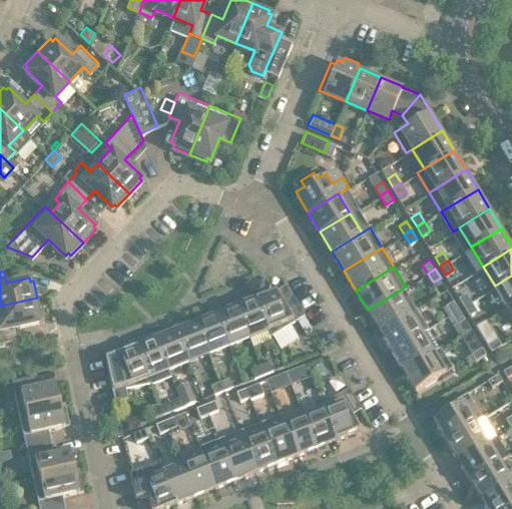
[(511,276),(495,286),(507,306),(511,302),(511,276)]
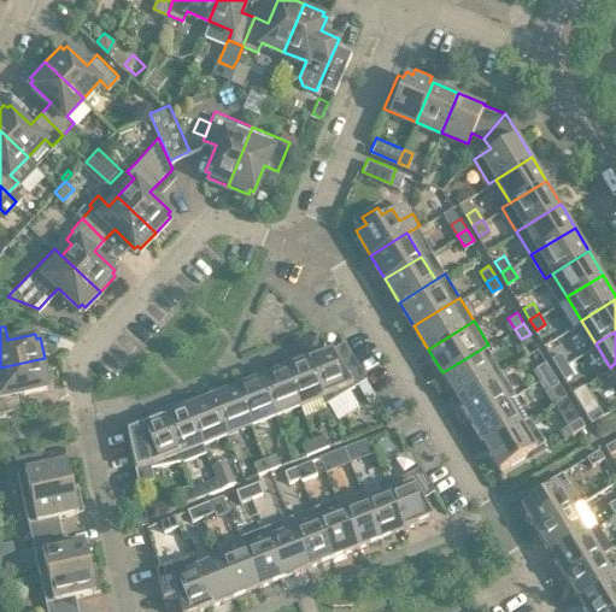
[(322,394),(326,401),(358,382),(367,377),(344,340),(332,347),(309,355),(324,393),(322,394)]
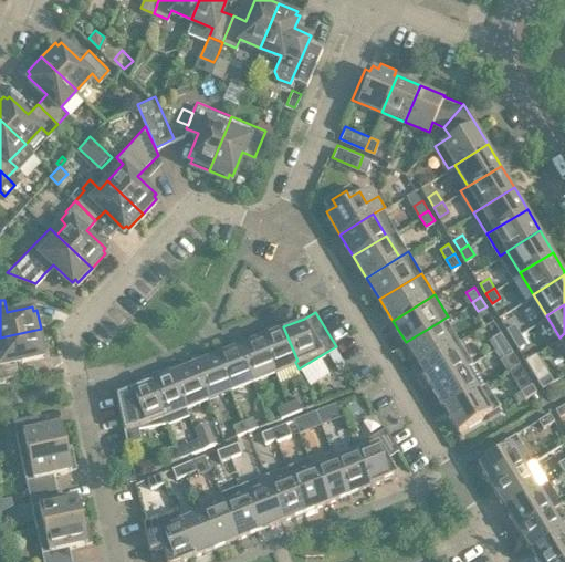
[(446,318),(439,322),(406,342),(418,364),(459,339),(446,318)]
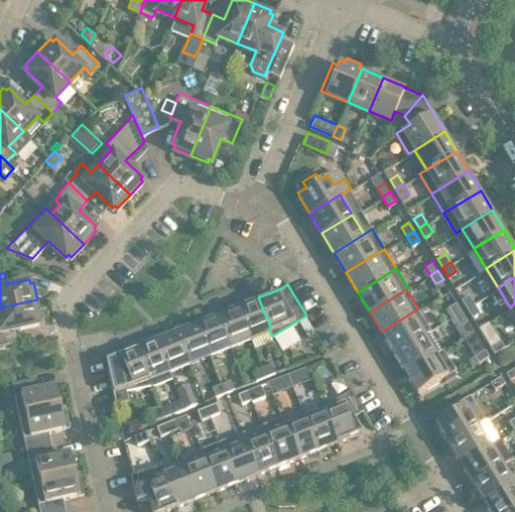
[(467,306),(475,301),(469,292),(461,297),(467,306)]
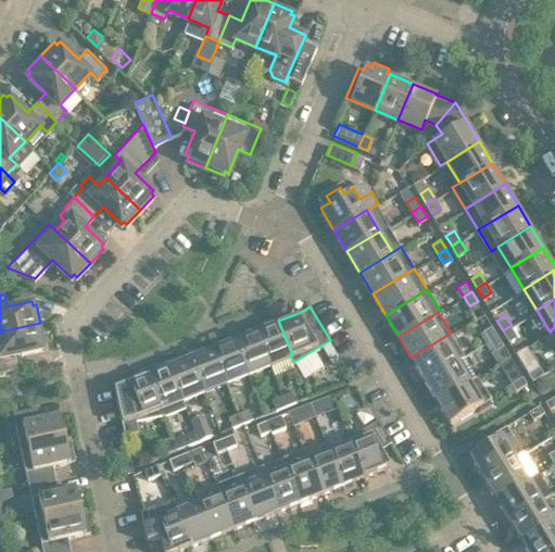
[(270,363),(290,355),(292,354),(278,321),(256,329),(270,363)]
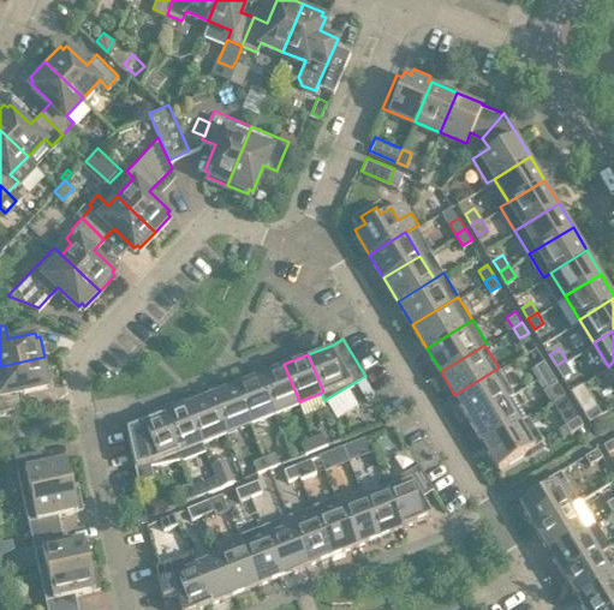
[(0,407),(22,404),(18,389),(46,384),(45,380),(49,378),(45,357),(0,366),(0,407)]
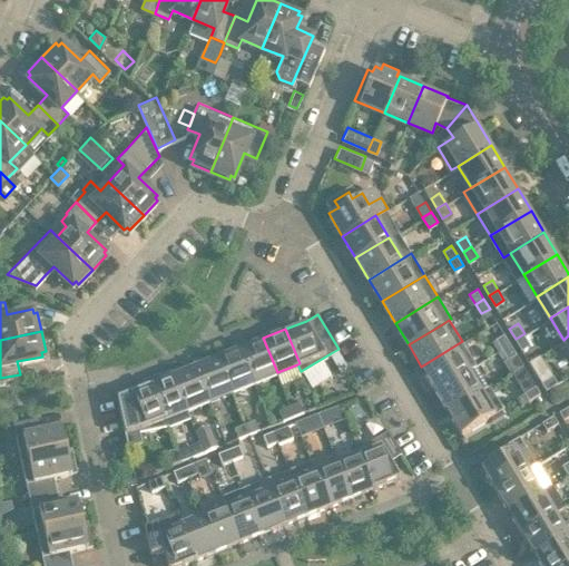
[(496,338),(501,347),(510,342),(504,332),(496,338)]
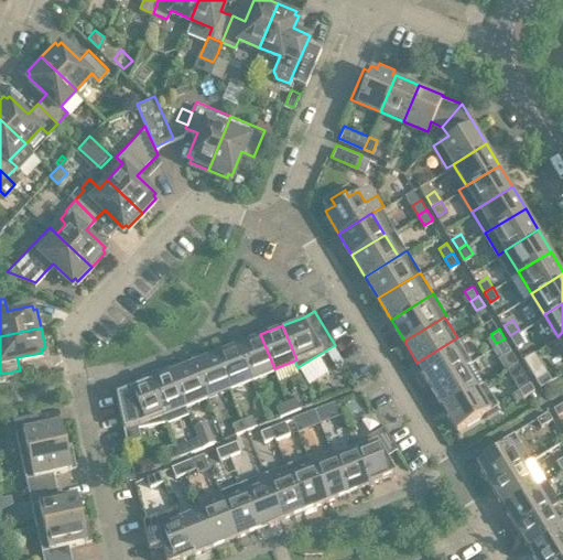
[(519,330),(510,335),(516,345),(524,340),(519,330)]
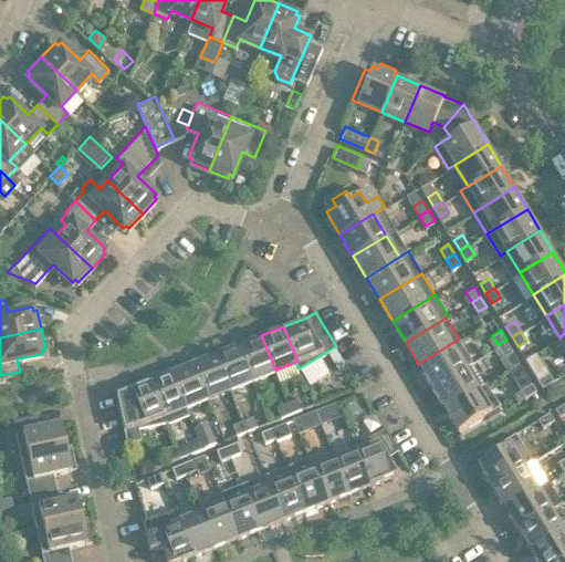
[(253,378),(275,370),(261,335),(239,344),(253,378)]
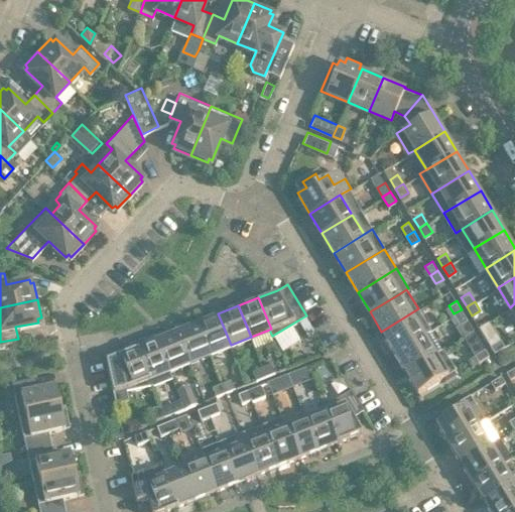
[(381,332),(393,351),(429,329),(430,329),(418,308),(381,332)]
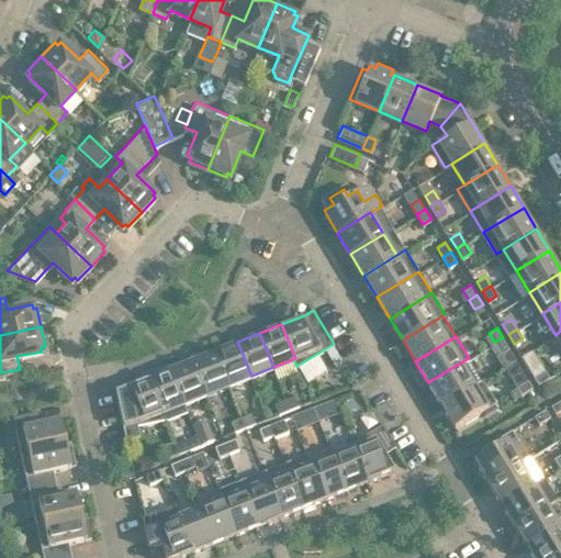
[(503,337),(494,342),(501,352),(509,347),(503,337)]
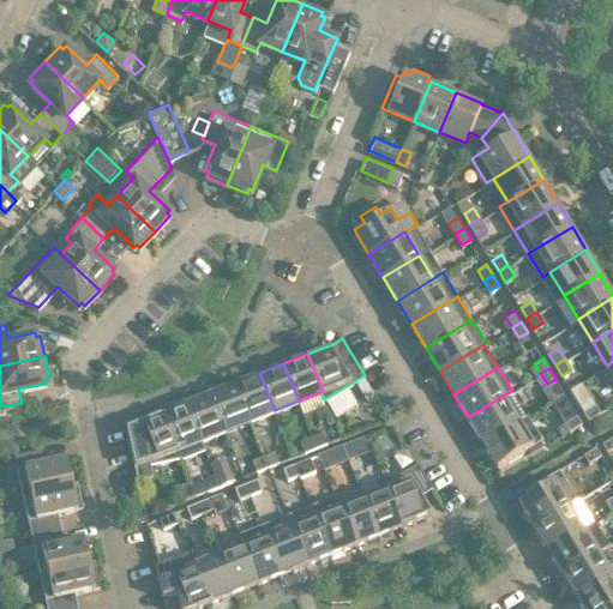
[(250,420),(275,410),(259,373),(235,383),(250,420)]
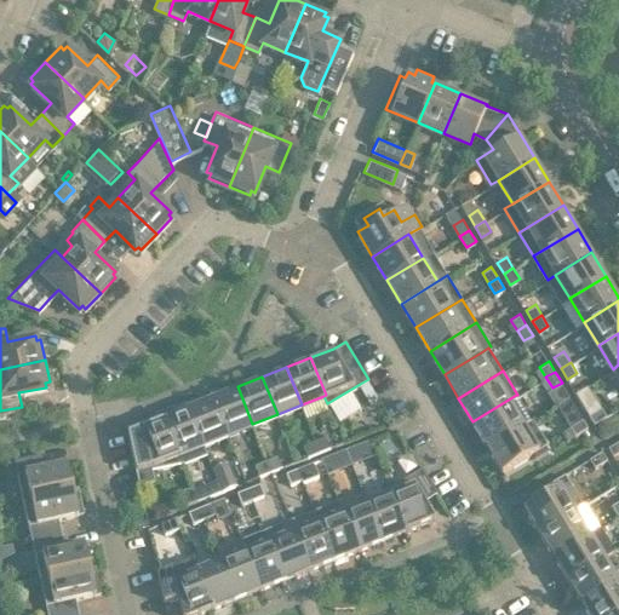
[(212,396),(228,434),(252,424),(238,386),(212,396)]
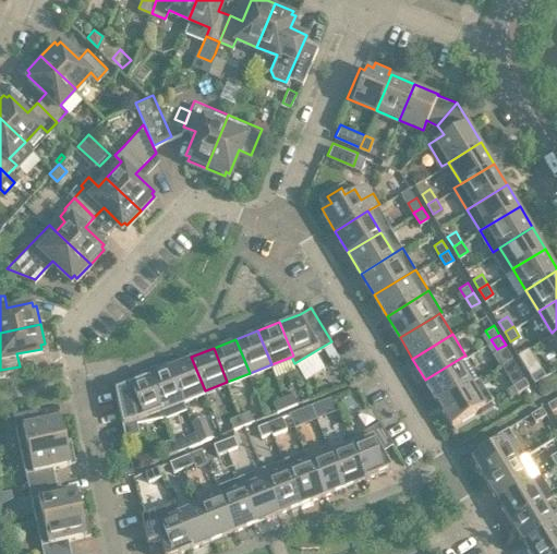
[(425,380),(438,401),(477,377),(464,356),(425,380)]
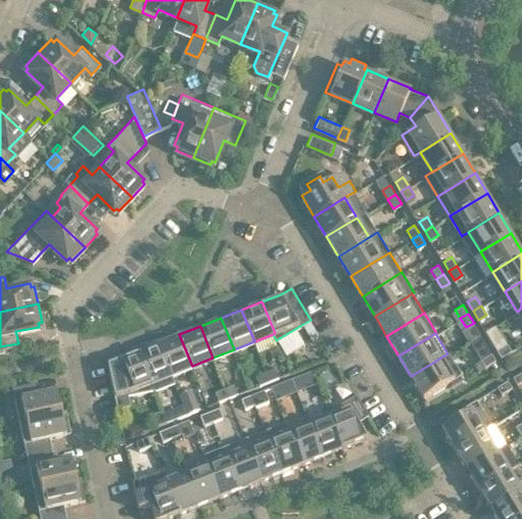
[(192,366),(179,334),(158,342),(172,374),(192,366)]
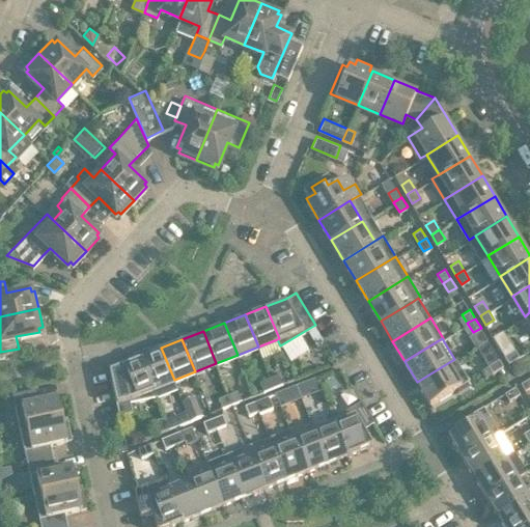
[(154,388),(155,388),(174,380),(161,348),(140,356),(154,388)]
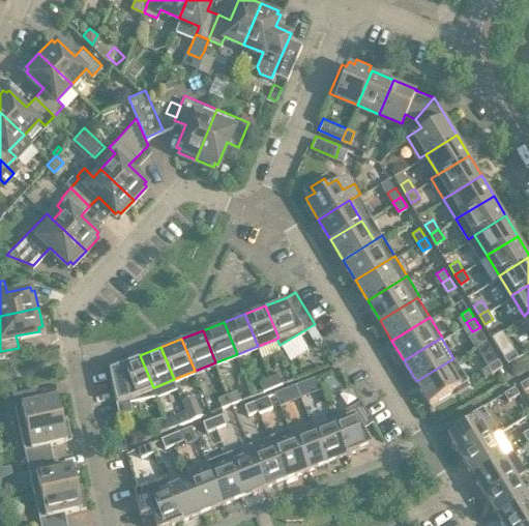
[(507,361),(518,354),(513,348),(503,354),(507,361)]
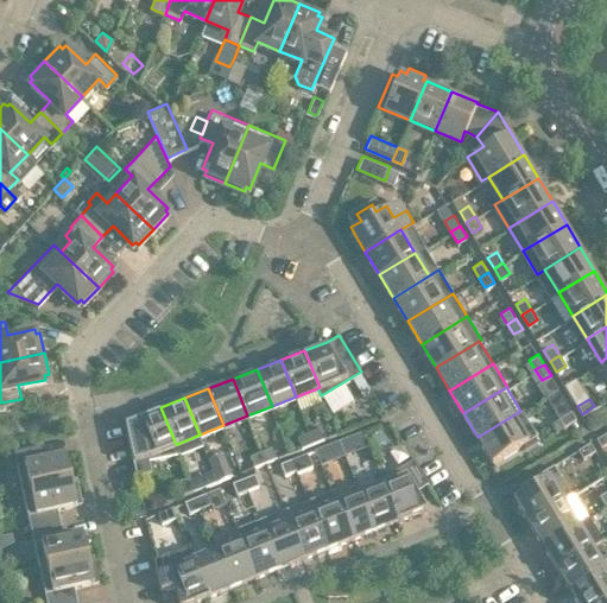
[(179,451),(177,444),(176,444),(160,407),(138,417),(141,431),(127,433),(133,462),(179,451)]
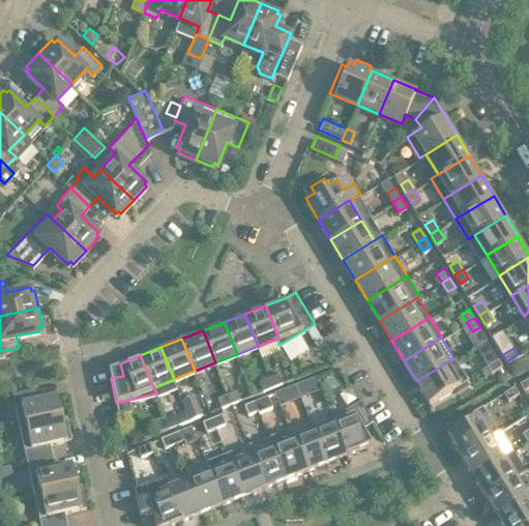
[(467,378),(454,357),(453,358),(416,381),(429,402),(467,378)]
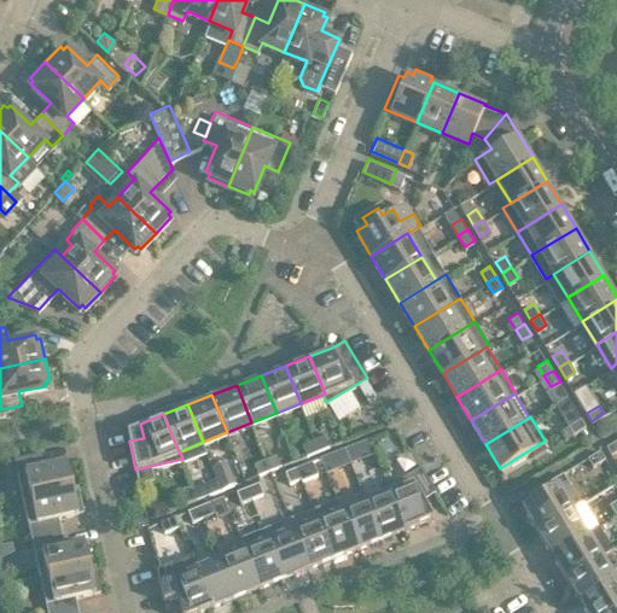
[(574,432),(581,427),(586,424),(581,416),(569,424),(574,432)]
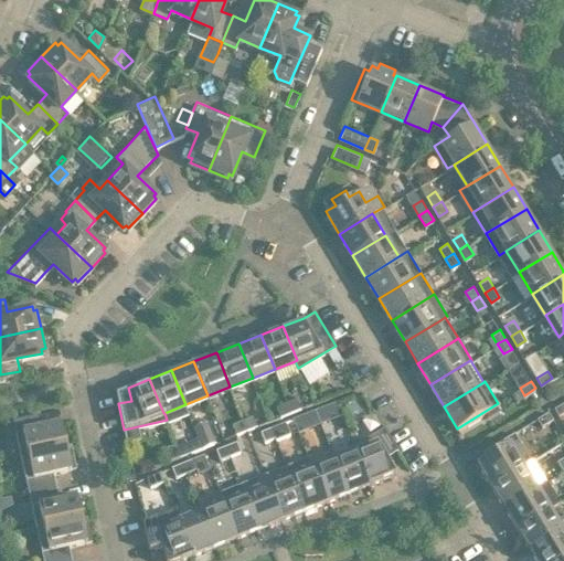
[(520,388),(512,392),(518,400),(524,395),(520,388)]
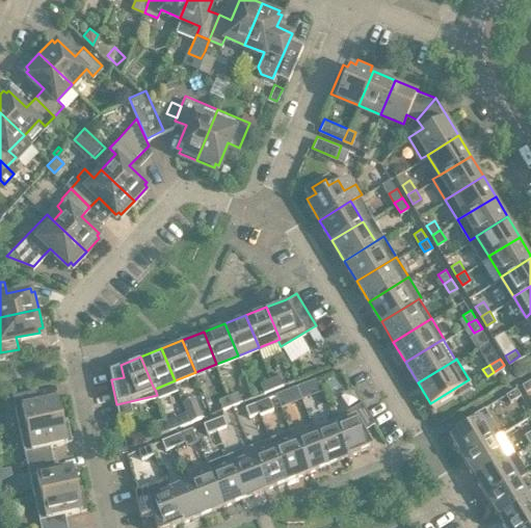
[(270,376),(273,387),(284,383),(280,373),(270,376)]
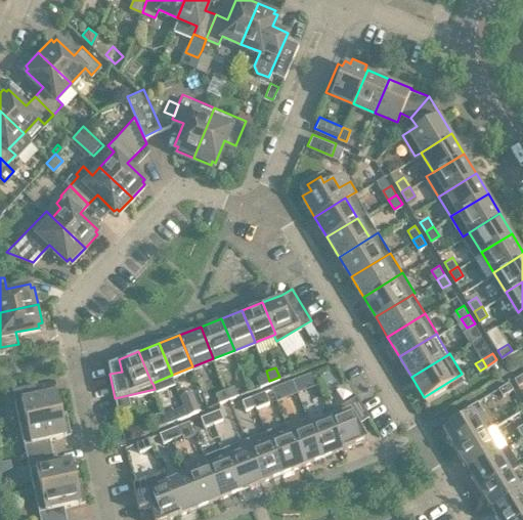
[(256,375),(260,384),(269,381),(266,371),(256,375)]
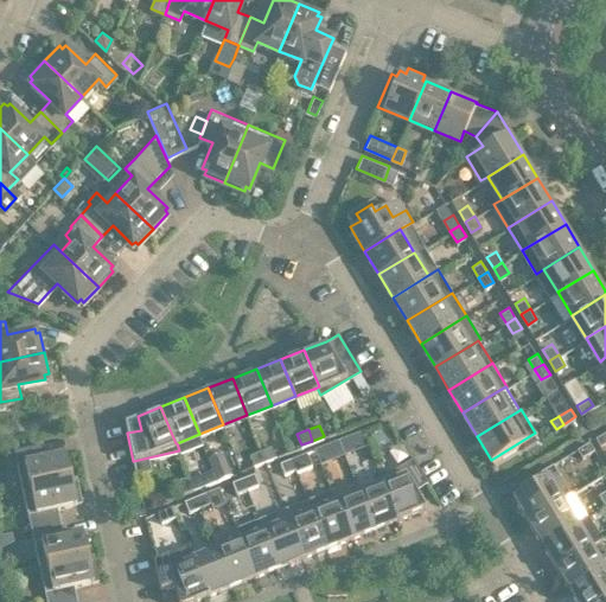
[(605,430),(595,436),(600,444),(605,441),(605,430)]
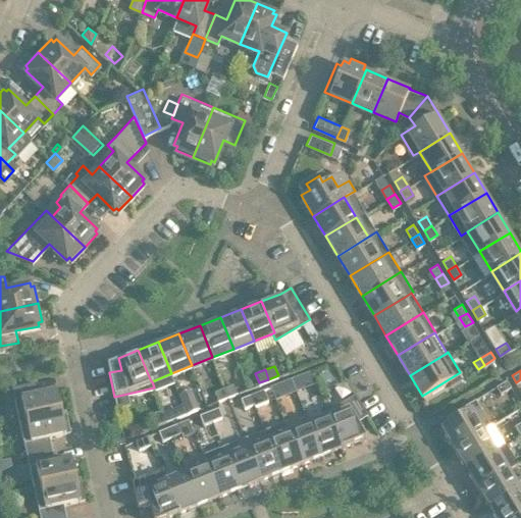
[(292,376),(295,385),(305,382),(301,372),(292,376)]
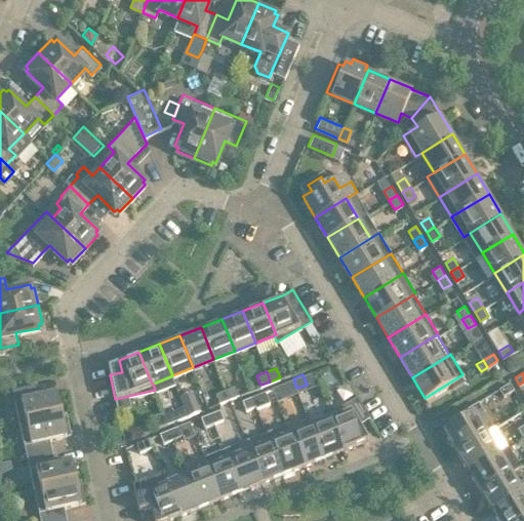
[(296,388),(293,378),(283,383),(287,392),(296,388)]
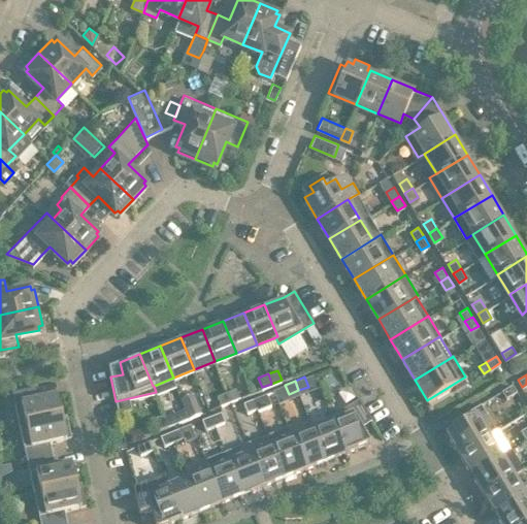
[(513,383),(502,389),(506,396),(517,390),(513,383)]
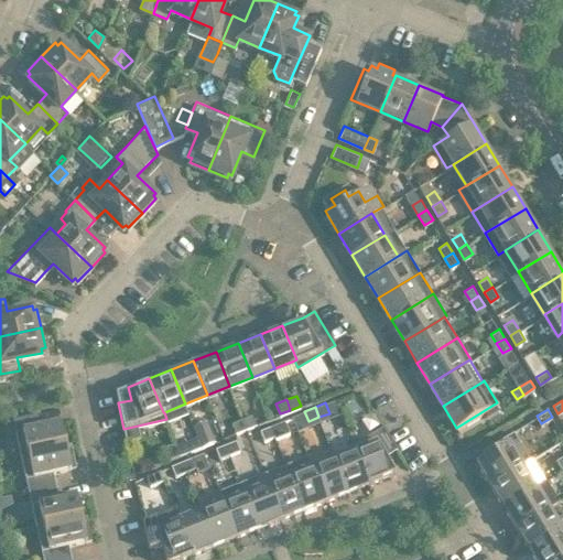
[(21,453),(66,443),(61,419),(43,423),(41,410),(13,417),(21,453)]
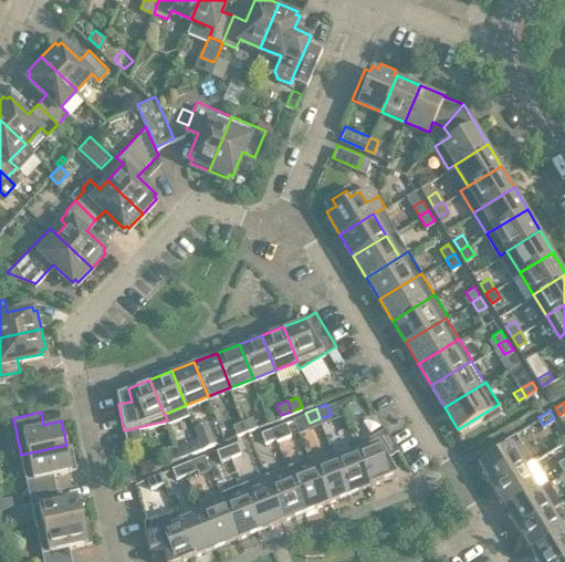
[(243,418),(247,429),(258,425),(253,415),(243,418)]
